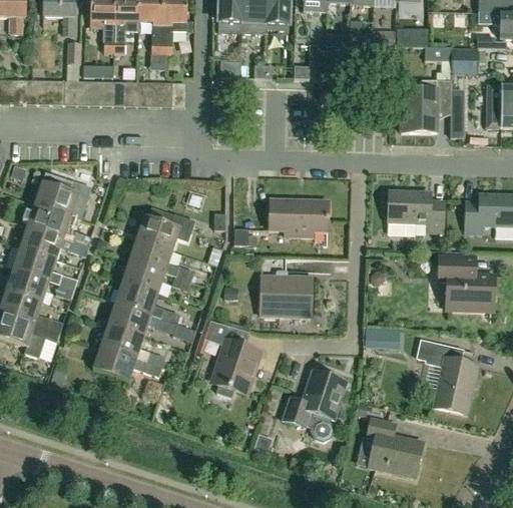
[(0,0),(0,15),(9,16),(9,33),(22,33),(22,17),(25,17),(25,0),(0,0)]
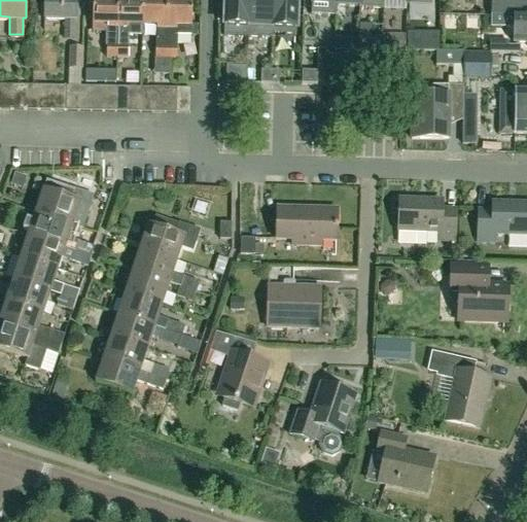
[(43,0),(43,16),(64,16),(64,35),(74,35),(74,16),(75,16),(75,0),(43,0)]
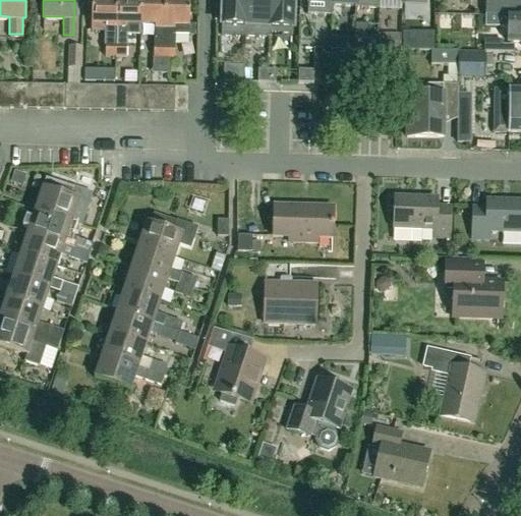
[(105,53),(106,53),(112,53),(113,0),(91,0),(91,26),(105,26),(105,53)]
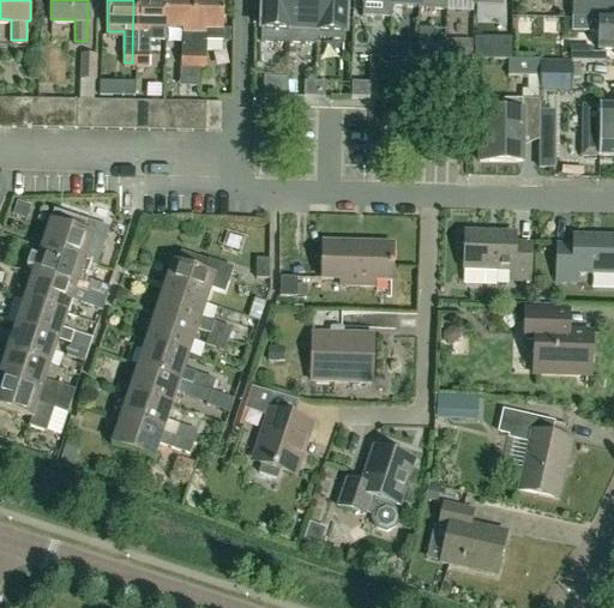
[(164,37),(164,24),(163,24),(163,0),(133,0),(132,62),(148,64),(148,47),(149,37),(164,37)]
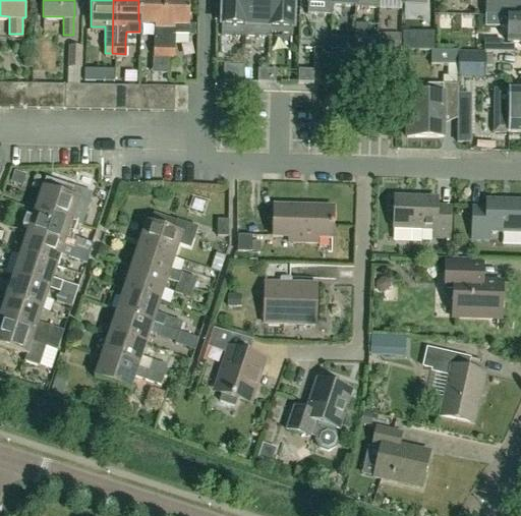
[(138,20),(139,20),(154,21),(153,54),(163,55),(165,0),(138,0),(138,20)]
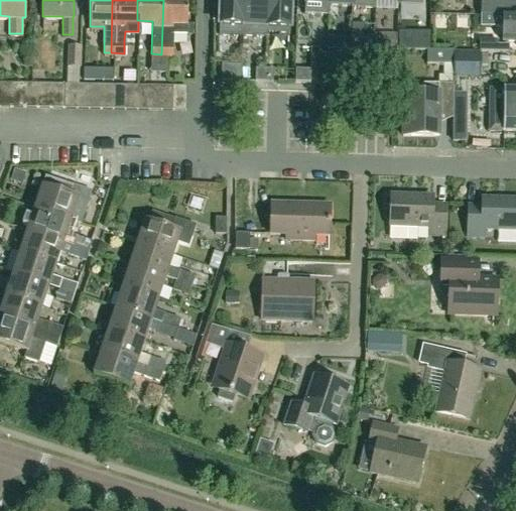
[(163,0),(161,54),(172,54),(173,31),(187,31),(187,22),(188,0),(163,0)]
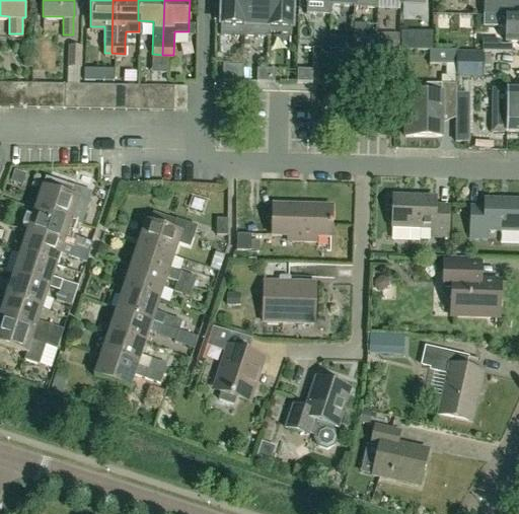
[(221,0),(220,31),(243,32),(244,0),(221,0)]
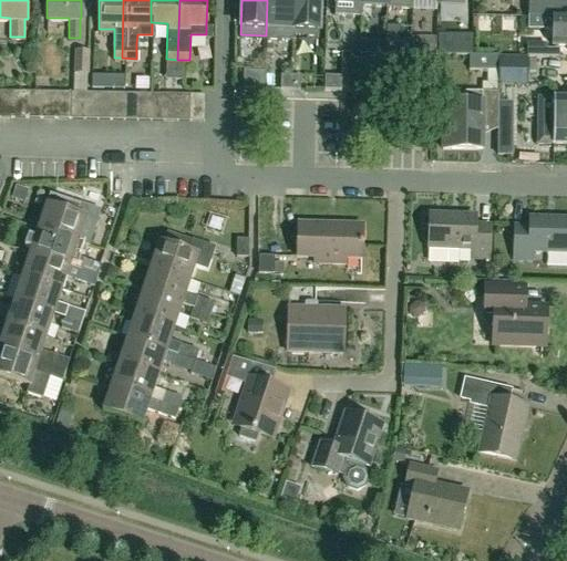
[(267,0),(266,35),(291,37),(292,0),(267,0)]
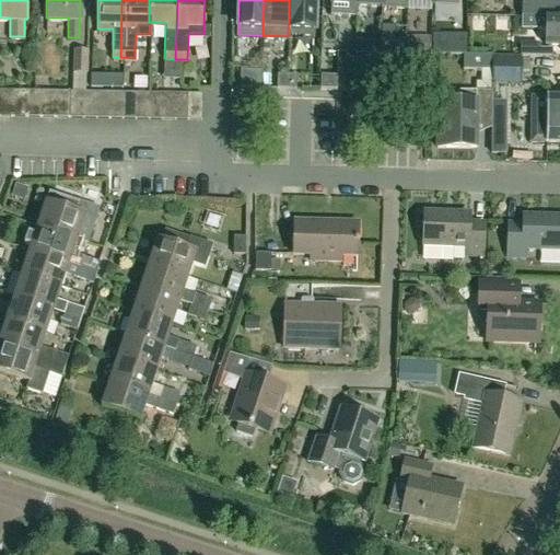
[(289,36),(289,31),(314,32),(315,0),(289,0),(288,36),(289,36)]
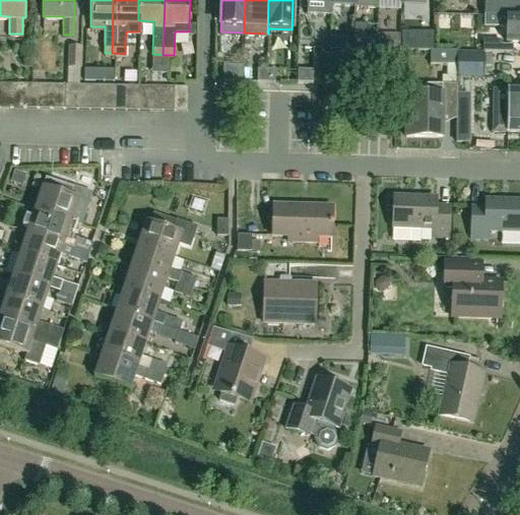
[(307,0),(307,10),(330,11),(330,0),(307,0)]
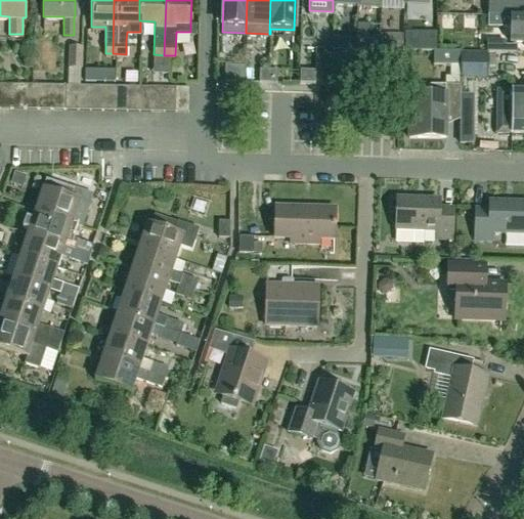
[(333,0),(333,11),(334,11),(335,2),(356,2),(356,4),(357,4),(357,0),(333,0)]
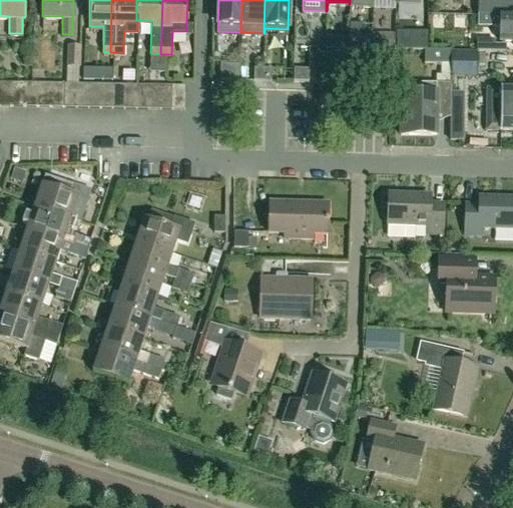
[(478,0),(478,10),(512,10),(512,0),(478,0)]
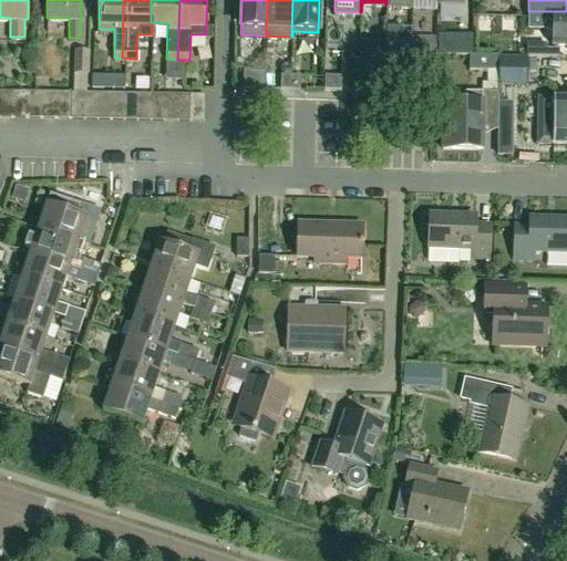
[(566,11),(528,11),(528,26),(552,26),(552,41),(566,41),(566,11)]
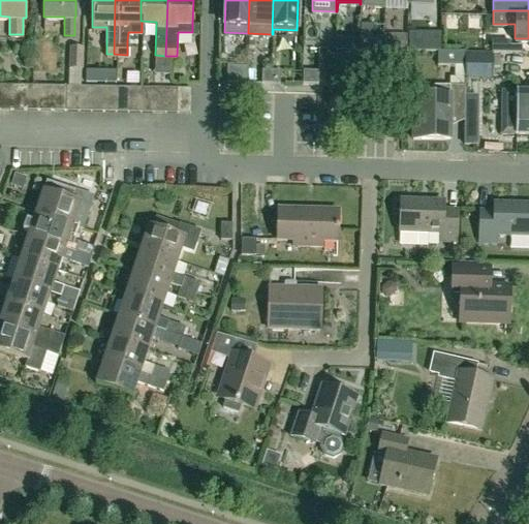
[(347,47),(347,35),(336,34),(336,45),(347,47)]
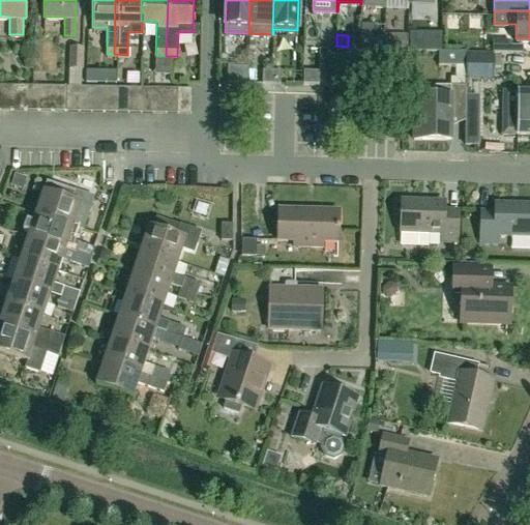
[(396,47),(396,34),(386,34),(386,47),(396,47)]
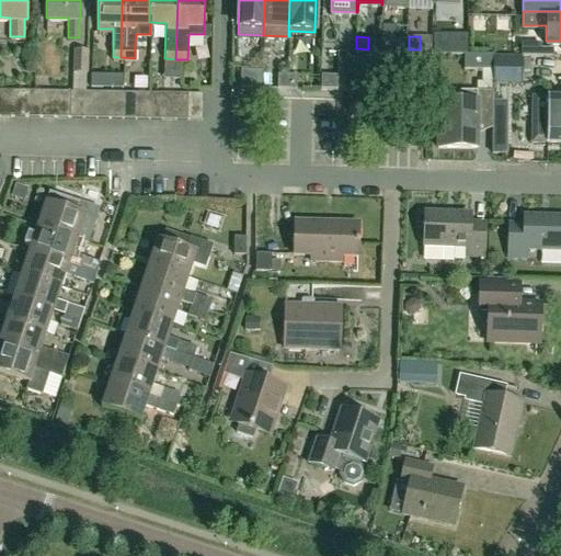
[(405,37),(395,37),(395,50),(405,50),(405,37)]
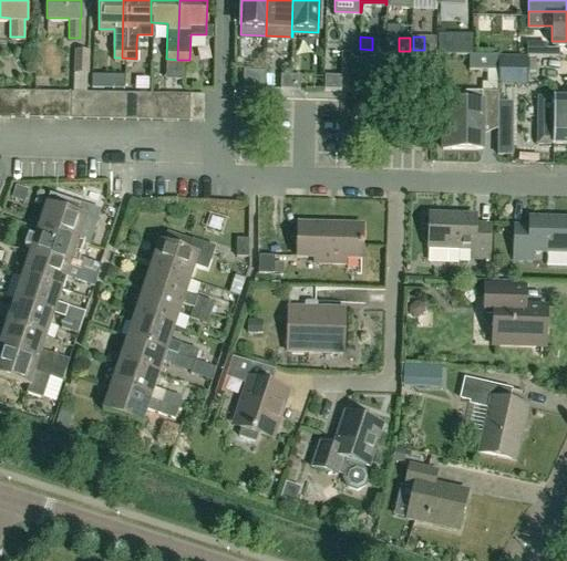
[(464,50),(464,38),(451,38),(451,50),(464,50)]
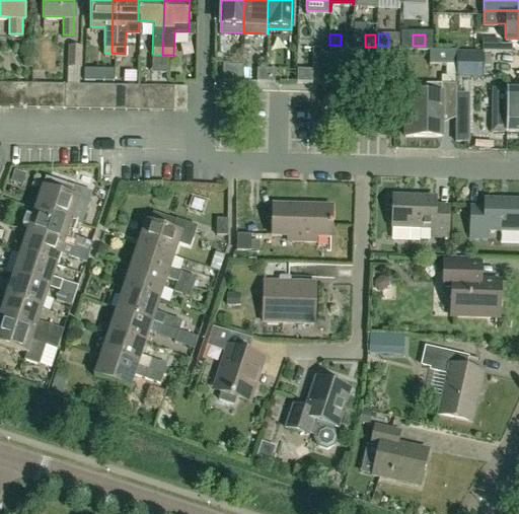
[(425,34),(425,46),(429,46),(434,46),(434,34),(425,34)]
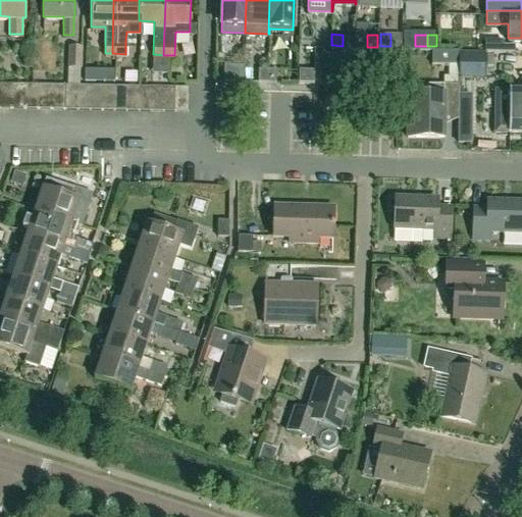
[(67,82),(72,82),(72,81),(80,81),(83,43),(68,43),(67,64),(67,82)]
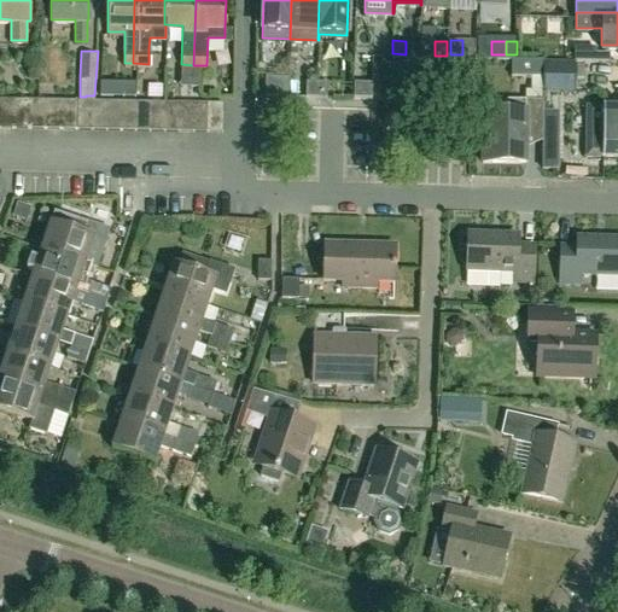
[(511,71),(511,74),(530,74),(543,74),(543,58),(543,57),(517,57),(511,57),(511,71)]
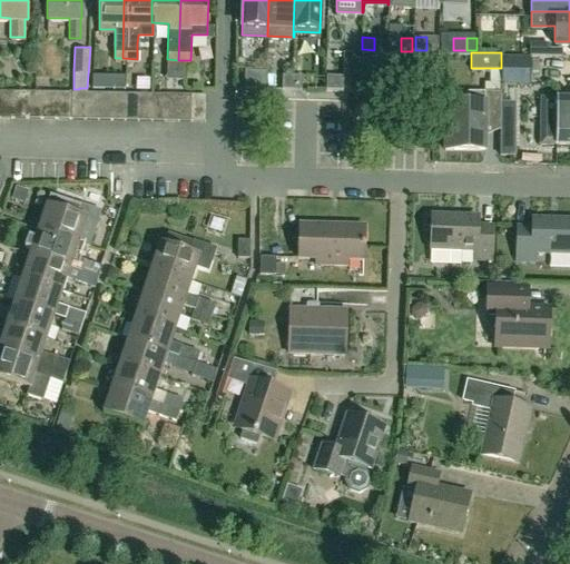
[(530,53),(501,53),(501,68),(500,80),(500,81),(530,81),(530,53)]
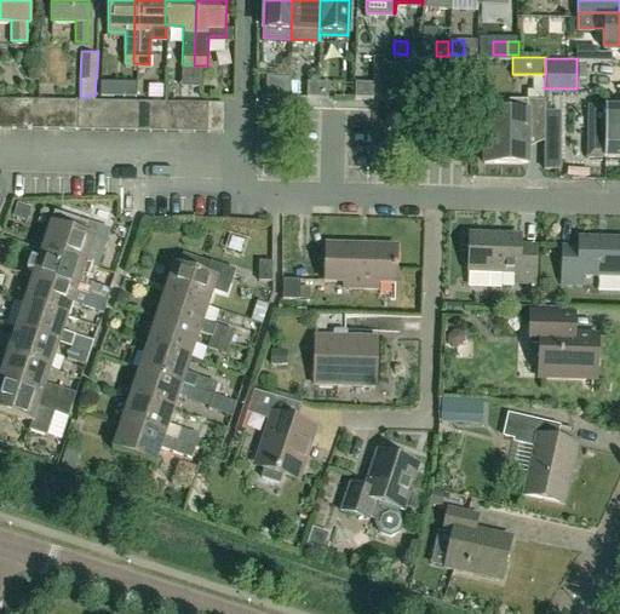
[(288,78),(265,78),(265,96),(290,96),(288,78)]
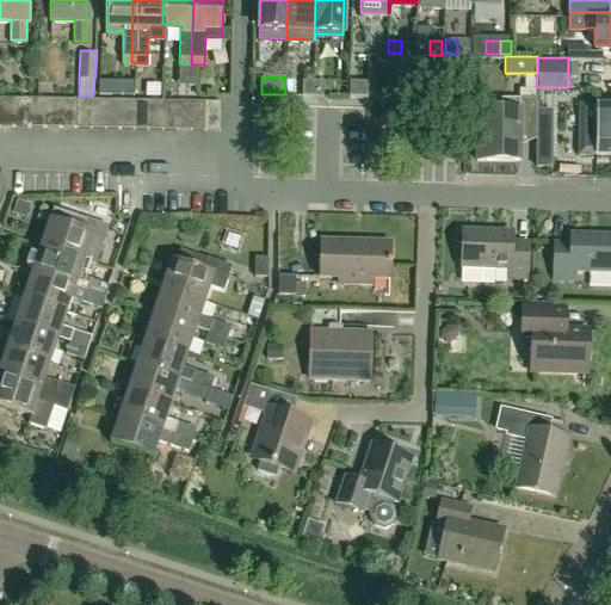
[(351,78),(350,93),(368,94),(368,79),(351,78)]
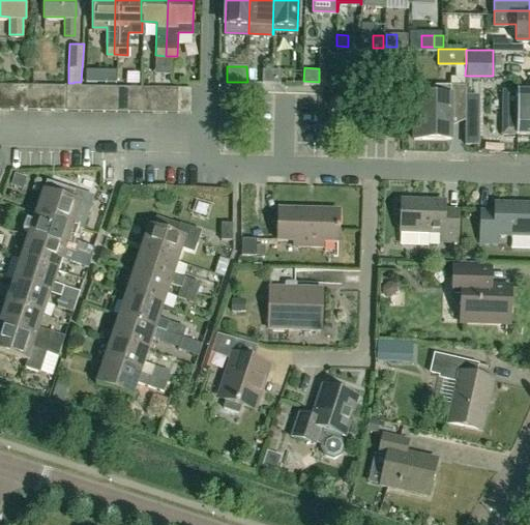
[(264,82),(273,82),(273,69),(264,69),(264,82)]
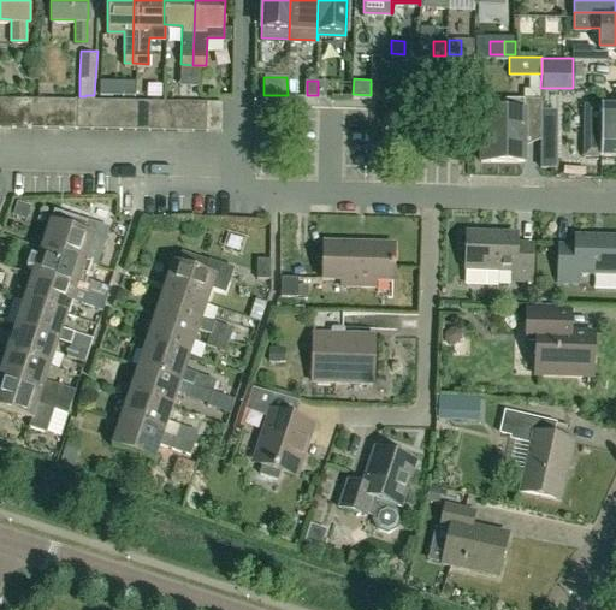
[(329,81),(318,81),(318,95),(329,95),(329,81)]
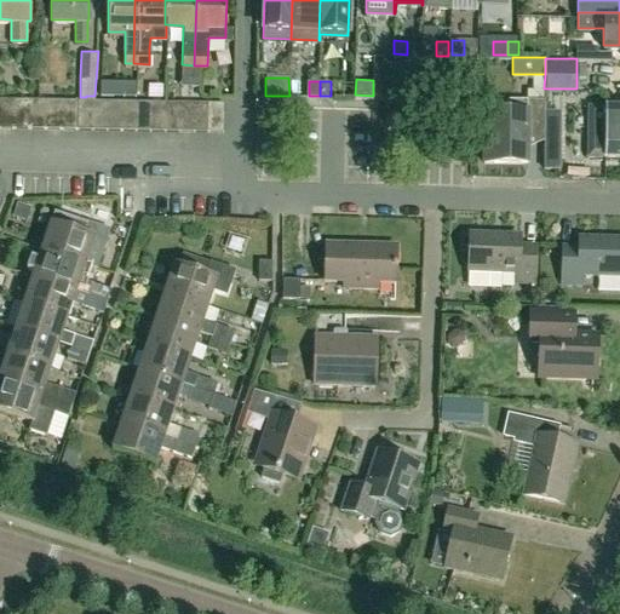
[(483,137),(483,160),(527,160),(528,135),(544,135),(544,97),(544,89),(544,87),(529,86),(529,97),(527,97),(507,97),(488,97),(483,98),(483,108),(488,110),(488,137),(483,137)]
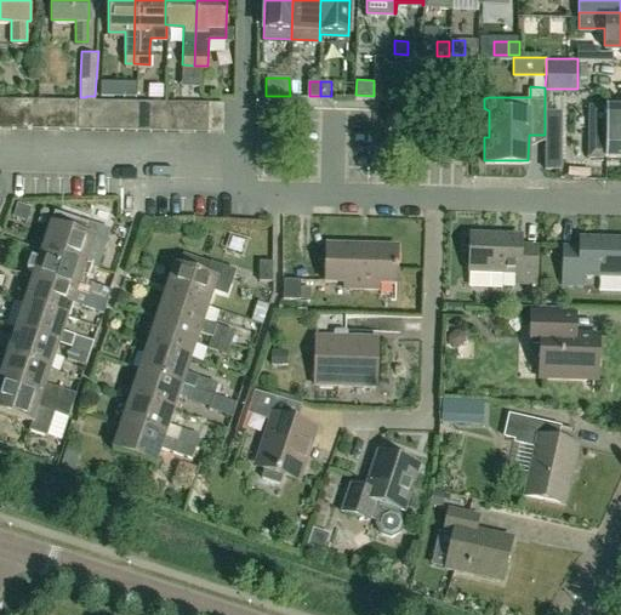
[(0,124),(10,125),(10,96),(0,95),(0,124)]
